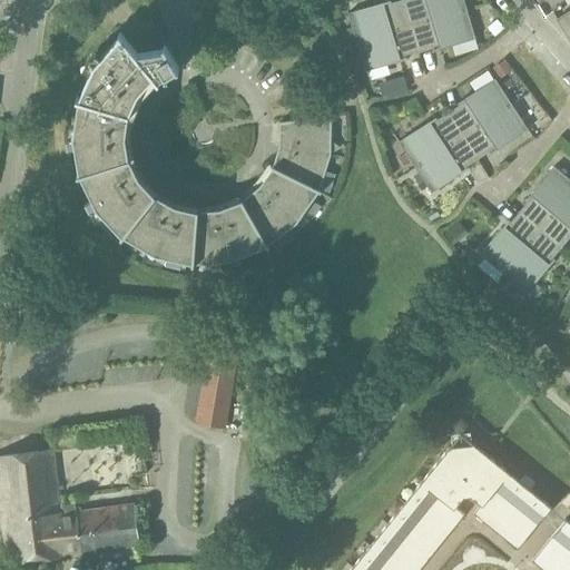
[(347,12),(356,42),(412,26),(404,0),(399,0),(384,5),(383,2),(347,12)]
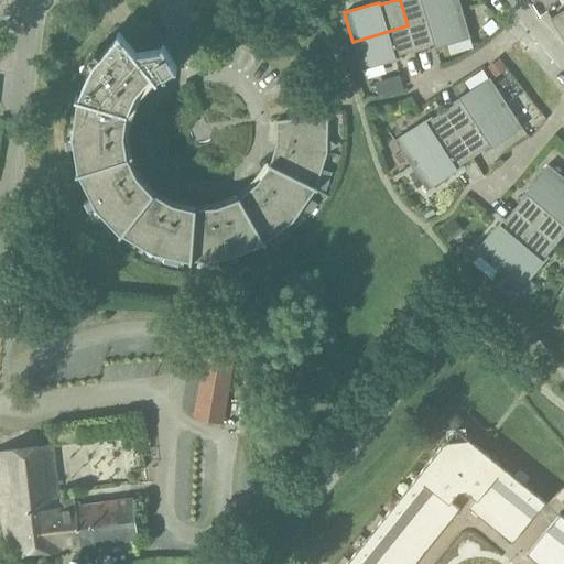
[(400,0),(408,25),(462,9),(458,0),(400,0)]
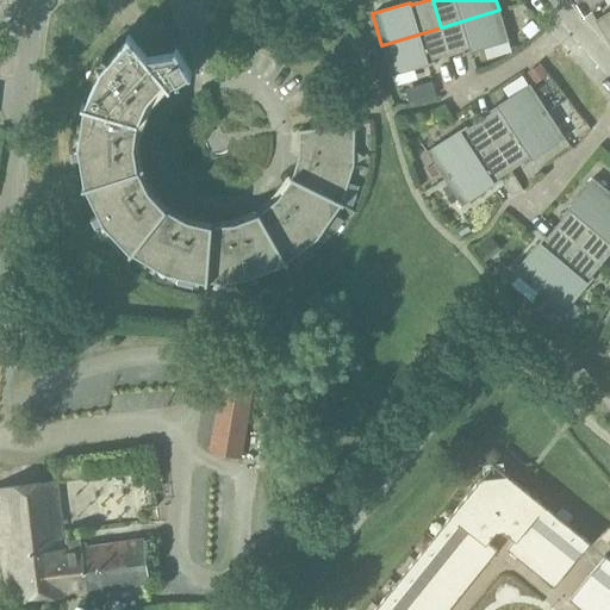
[(499,10),(441,27),(449,55),(470,49),(471,51),(508,41),(499,10)]
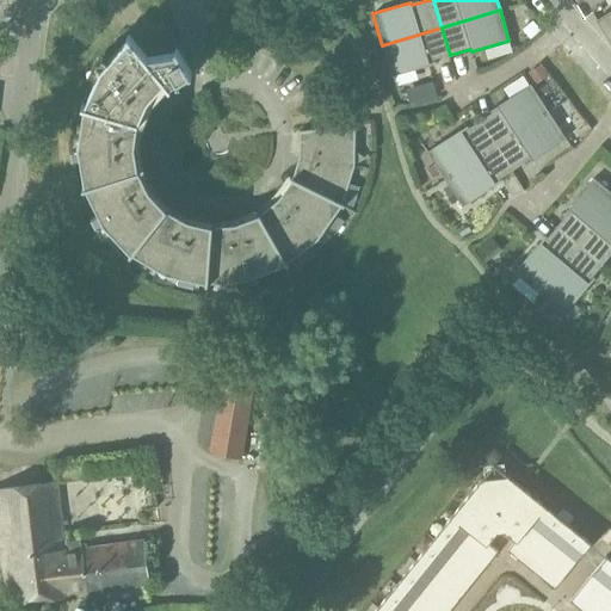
[(523,29),(530,38),(541,30),(539,29),(532,20),(523,29)]
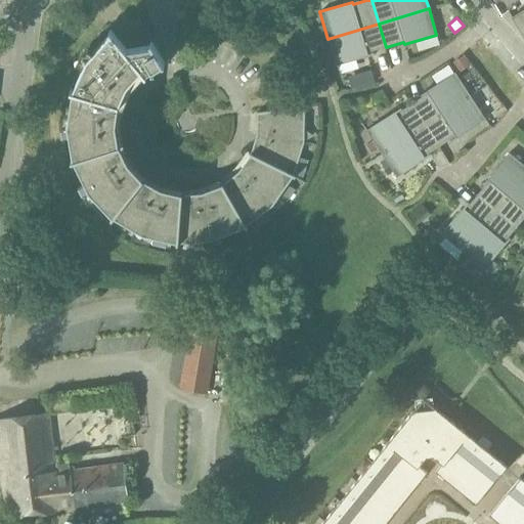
[(386,47),(379,24),(328,39),(336,64),(368,55),(367,52),(386,47)]
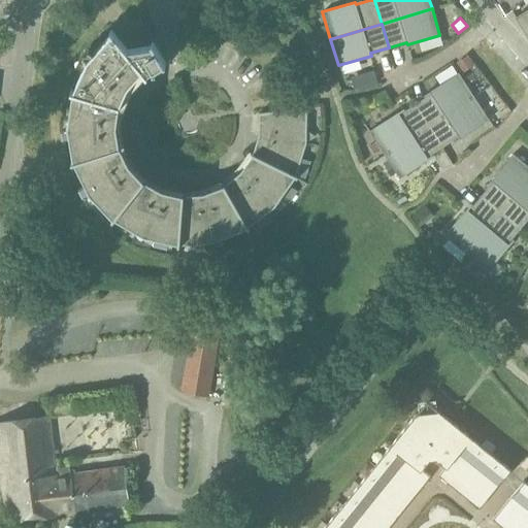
[(68,125),(74,160),(74,161),(90,192),(114,218),(144,235),(179,242),(215,240),(248,227),(275,206),(295,175),(306,143),(306,107),(259,113),(258,136),(253,155),(239,172),(224,185),(203,193),(184,195),(162,190),(144,180),(129,164),(120,145),(117,125),(120,104),(129,85),(142,69),(144,72),(165,62),(155,44),(128,48),(112,31),(88,58),(73,91),(68,125)]
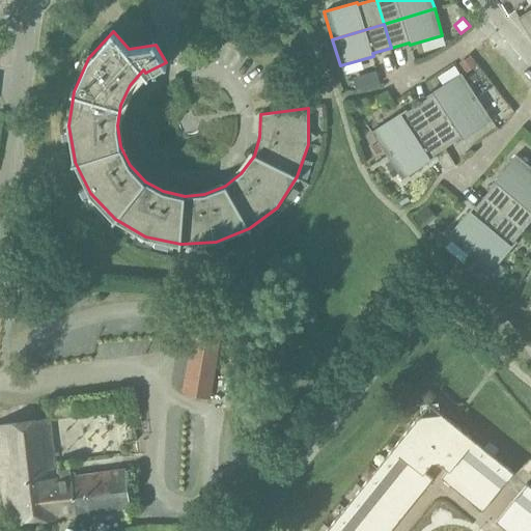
[(470,56),(459,62),(465,72),(475,64),(470,56)]
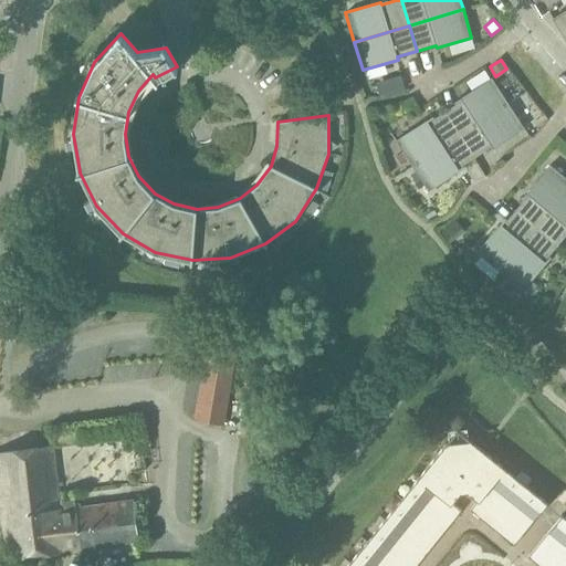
[(462,100),(444,111),(460,134),(507,103),(491,77),(460,97),(462,100)]
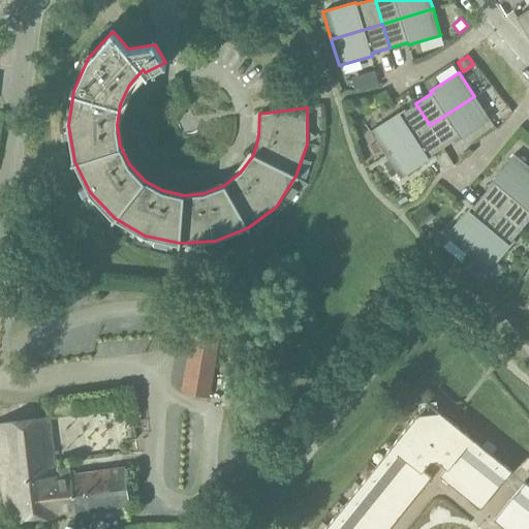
[(430,125),(443,147),(460,136),(461,138),(490,120),(474,96),(430,125)]
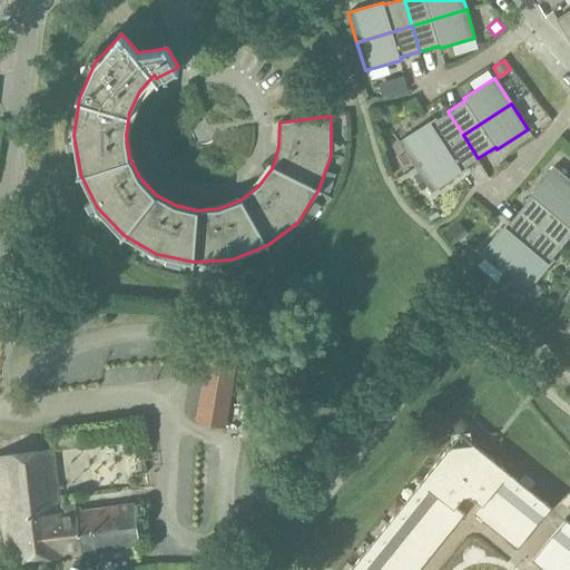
[(412,161),(415,167),(463,135),(448,111),(431,124),(430,121),(399,141),(406,153),(412,161)]
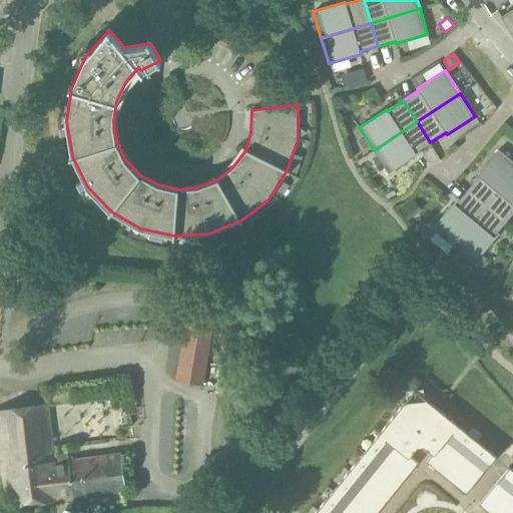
[(430,142),(417,121),(374,150),(389,172),(416,154),(415,152),(430,142)]
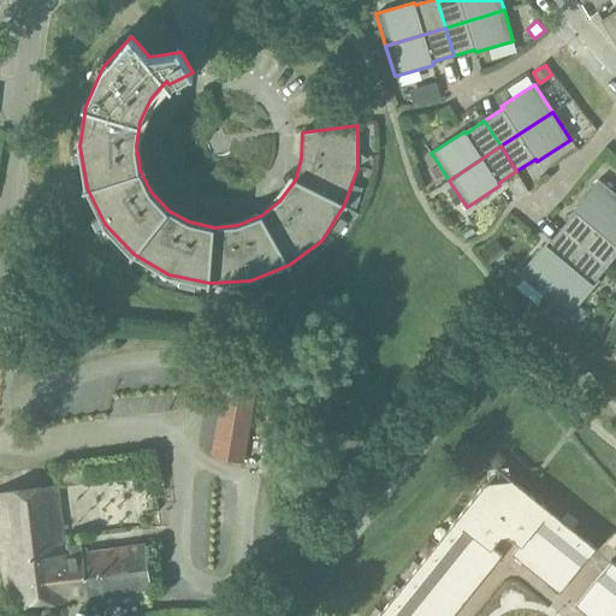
[(439,165),(431,170),(437,179),(445,175),(439,165)]
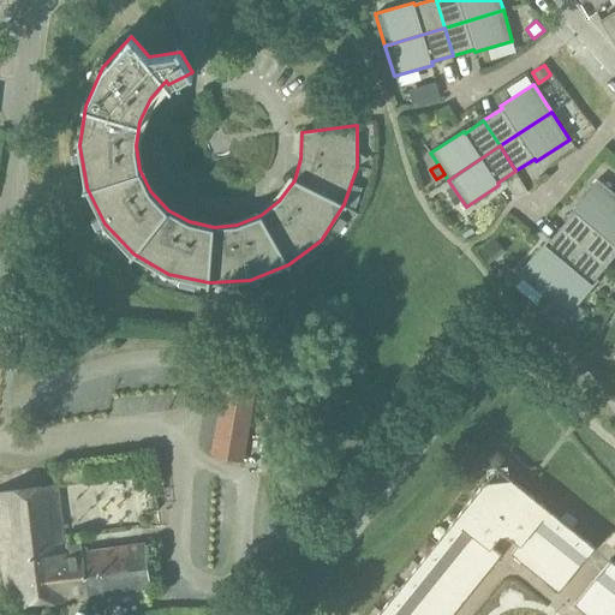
[(574,212),(560,228),(583,248),(614,209),(614,193),(597,179),(572,209),(574,212)]
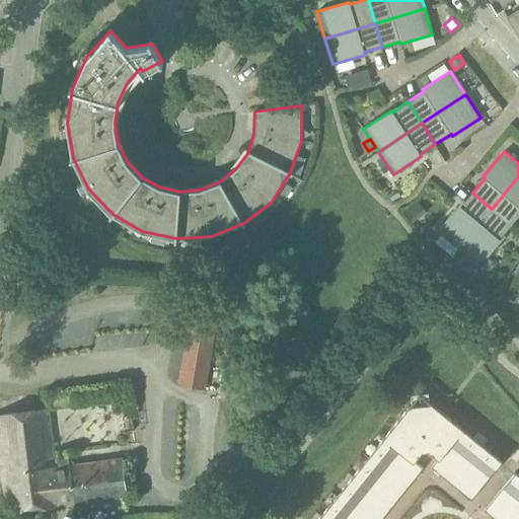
[(518,176),(492,209),(511,225),(518,215),(518,176)]
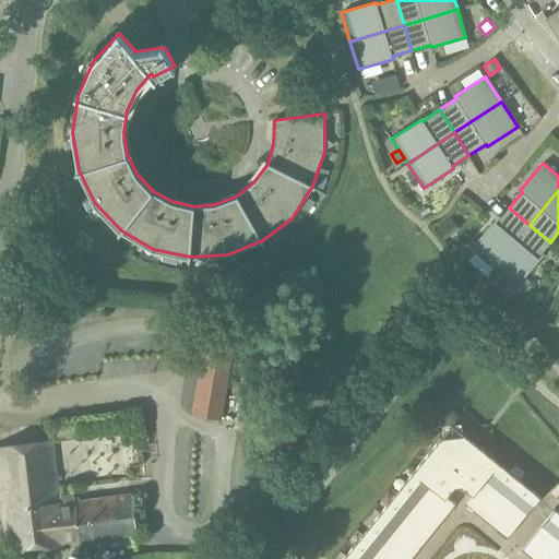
[(471,249),(494,268),(530,225),(509,207),(496,223),(494,221),(471,249)]
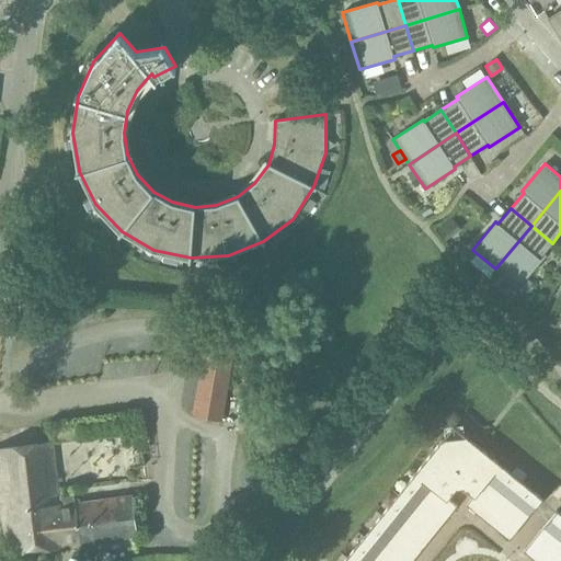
[(445,224),(438,229),(437,230),(446,240),(454,235),(446,225),(445,224)]
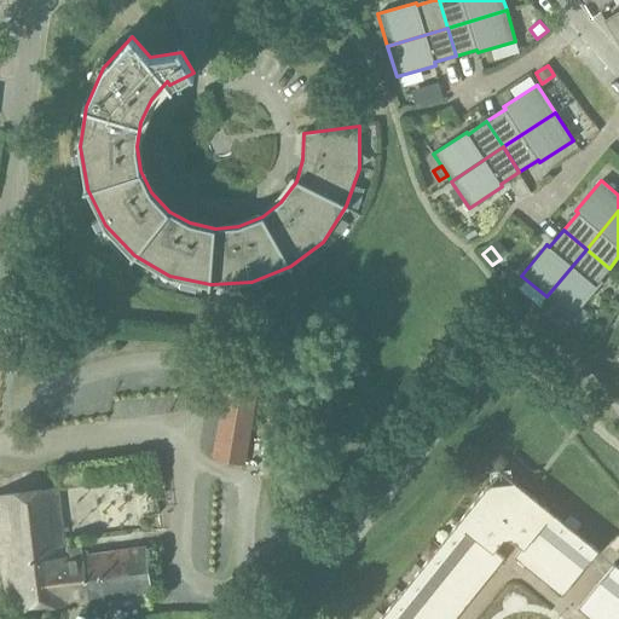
[(609,268),(586,249),(547,296),(572,318),(597,287),(595,285),(609,268)]
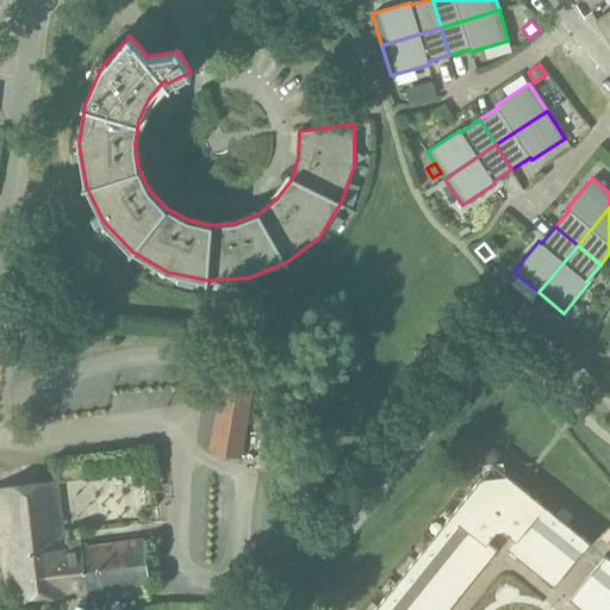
[(255,372),(225,367),(212,452),(241,455),(255,372)]
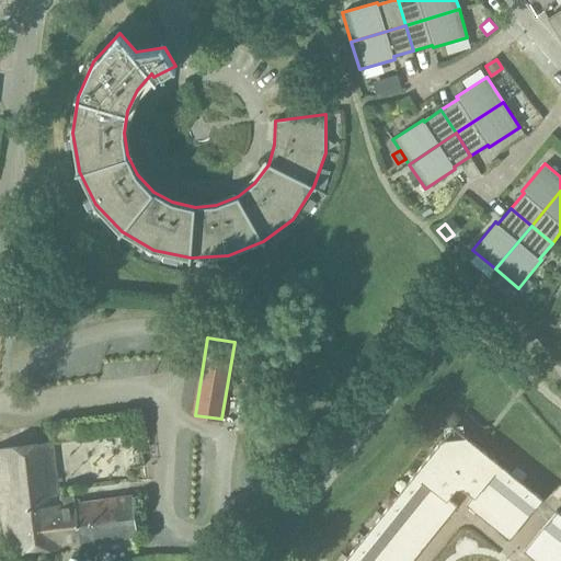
[(443,439),(415,472),(448,499),(456,489),(464,489),(473,496),(500,464),(466,437),(443,439)]
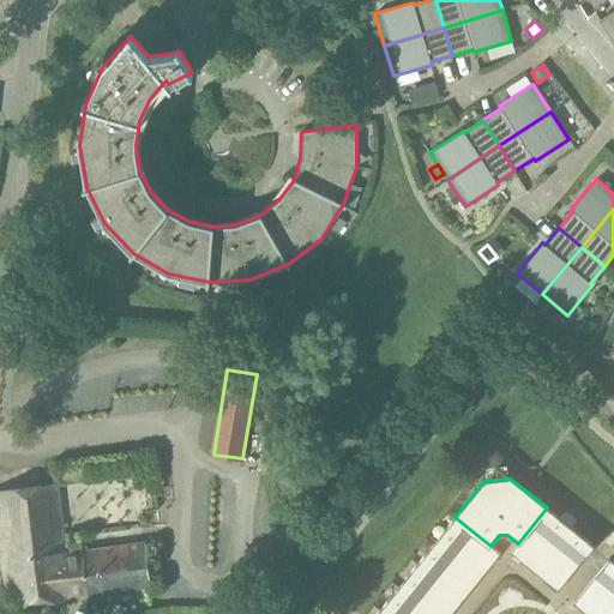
[(149,589),(148,570),(146,563),(144,543),(80,551),(82,554),(65,557),(55,483),(0,491),(0,547),(8,607),(149,589)]
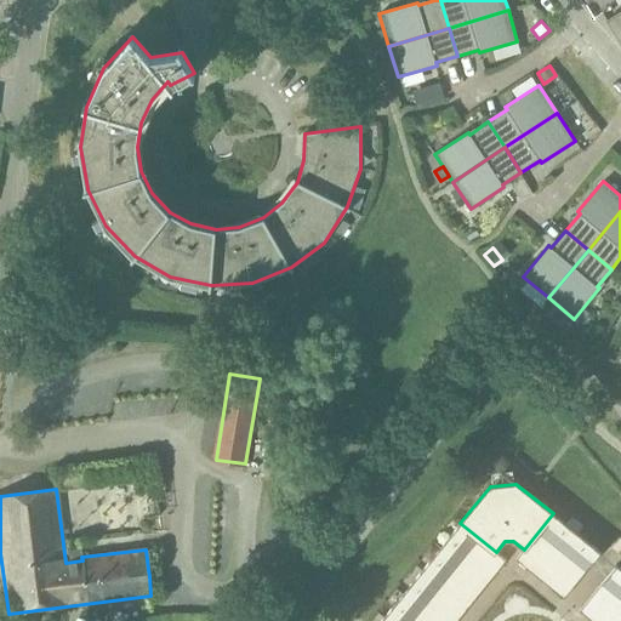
[(524,550),(516,559),(540,579),(576,533),(553,513),(524,550)]
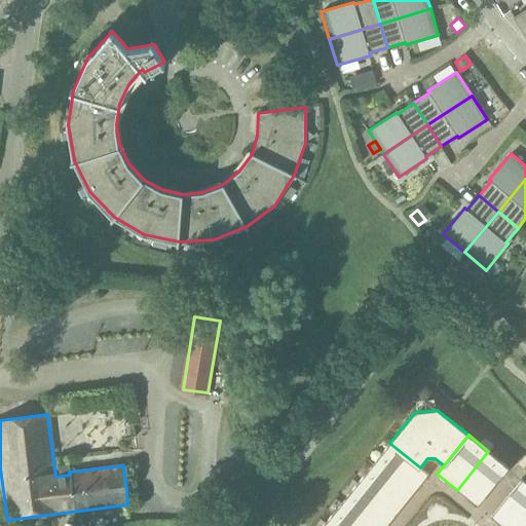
[(389,443),(374,462),(413,494),(428,475),(420,467),(389,443)]
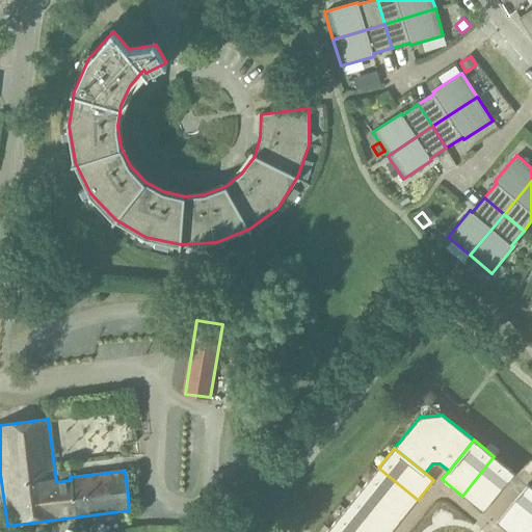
[(494,456),(462,496),(483,512),(514,473),(494,456)]
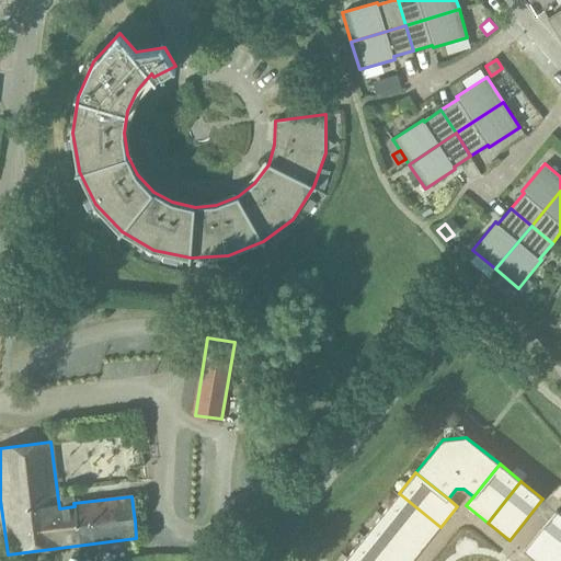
[(399,493),(381,515),(423,548),(441,527),(399,493)]
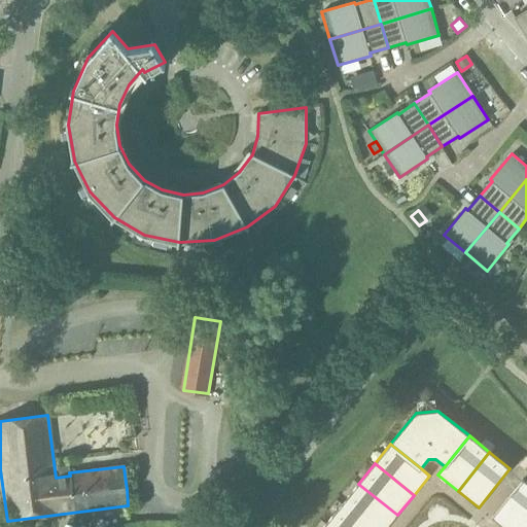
[(526,482),(523,480),(492,518),(502,526),(518,526),(526,517),(526,482)]
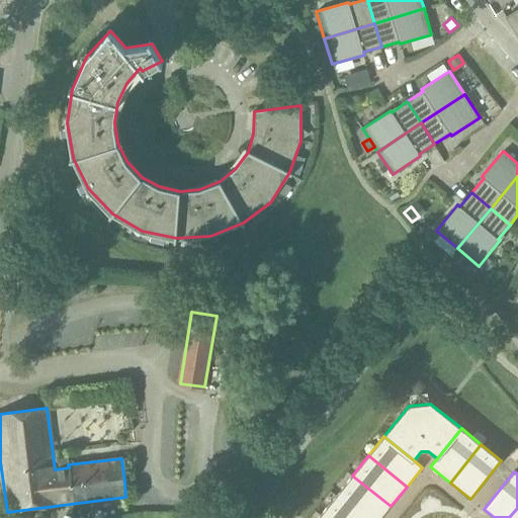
[(352,476),(337,495),(365,517),(380,517),(391,506),(352,476)]
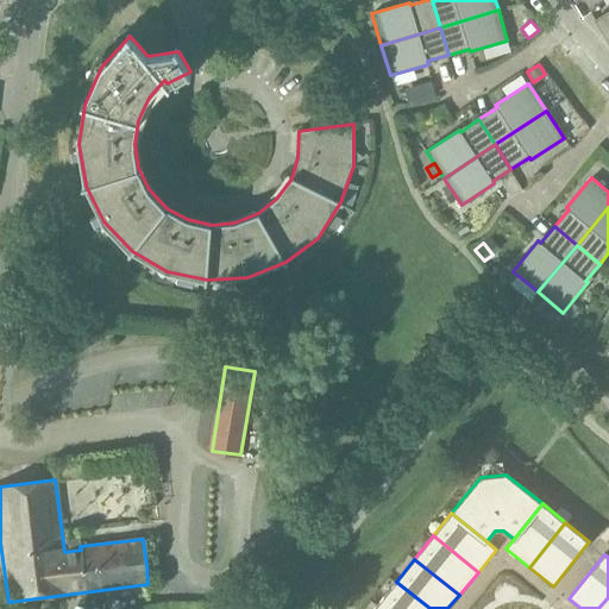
[(429,608),(396,582),(377,604),(383,608),(429,608)]
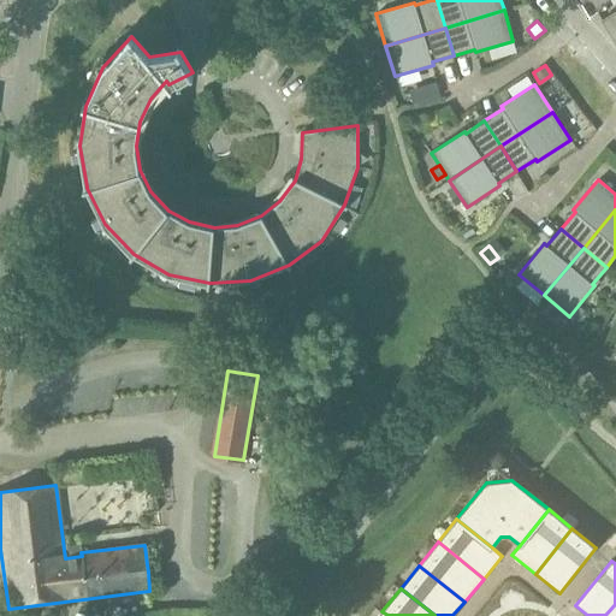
[(615,615),(615,604),(605,615),(615,615)]
